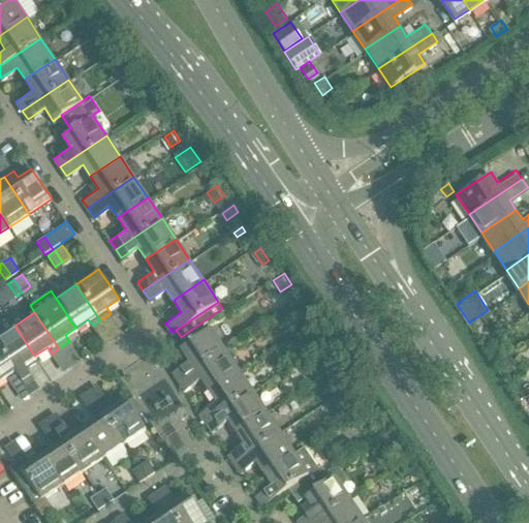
[(14,326),(0,334),(0,347),(24,383),(33,376),(24,363),(34,356),(14,326)]
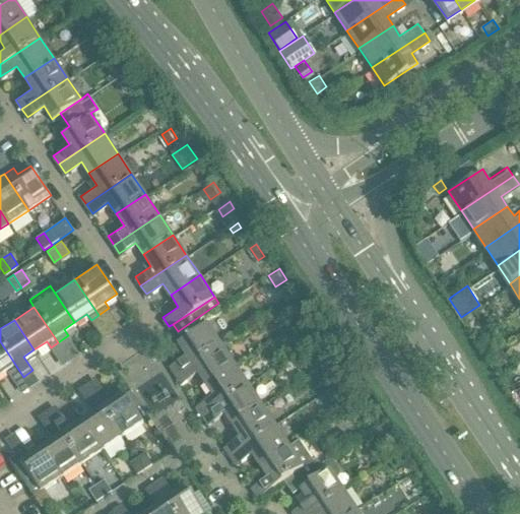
[(175,373),(220,341),(206,321),(177,340),(185,354),(169,364),(175,373)]
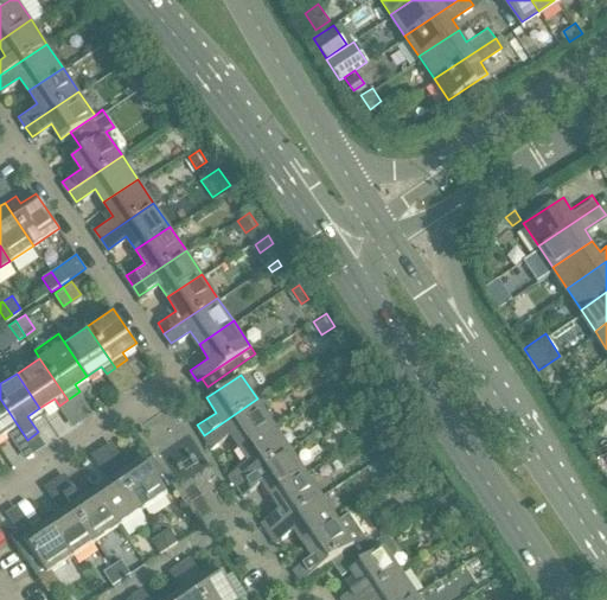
[(583,389),(580,389),(577,391),(576,394),(576,396),(577,400),(580,401),(583,402),(586,401),(588,399),(588,396),(588,394),(587,391),(583,389)]
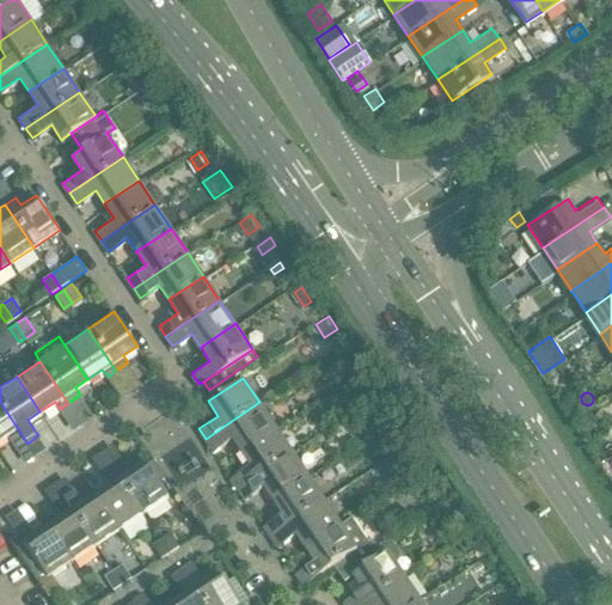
[(379,396),(369,402),(373,409),(379,405),(383,401),(379,396)]
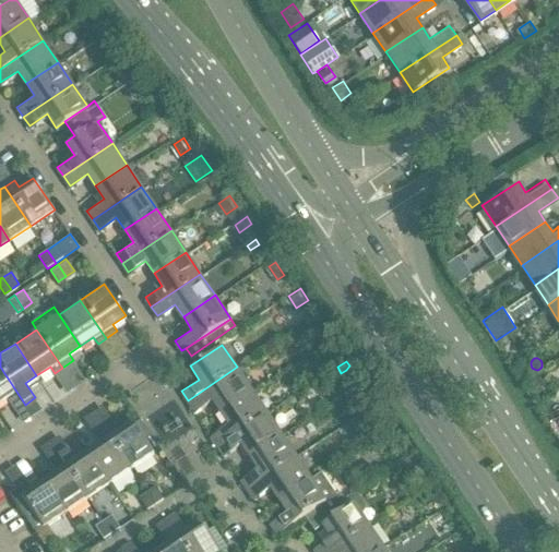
[(0,399),(7,395),(11,402),(20,396),(0,367),(0,399)]
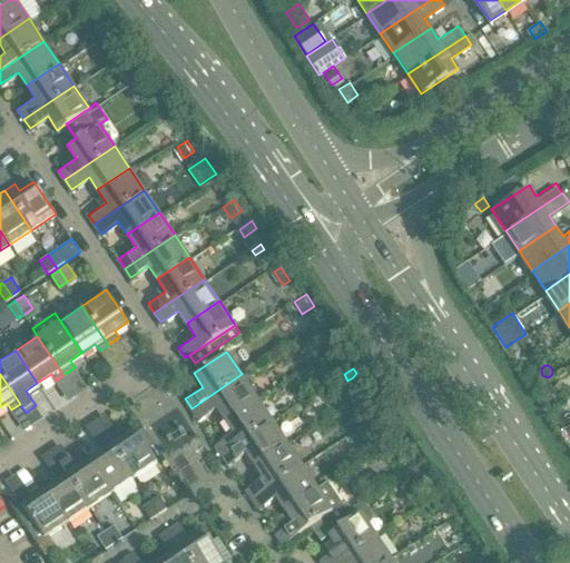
[(242,374),(192,408),(198,417),(216,406),(224,418),(255,397),(256,397),(242,374)]
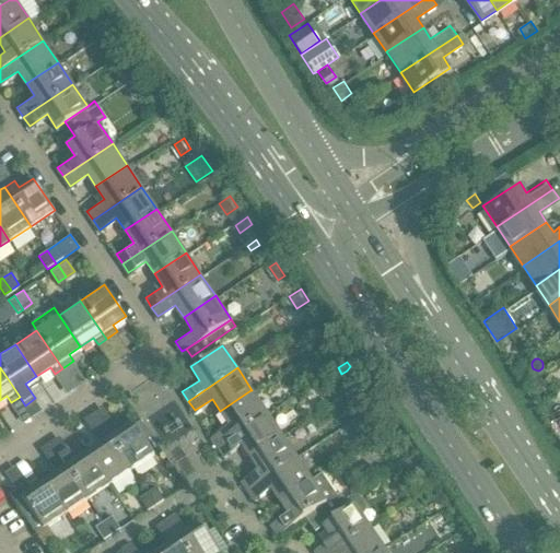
[(329,371),(318,379),(323,386),(335,378),(329,371)]
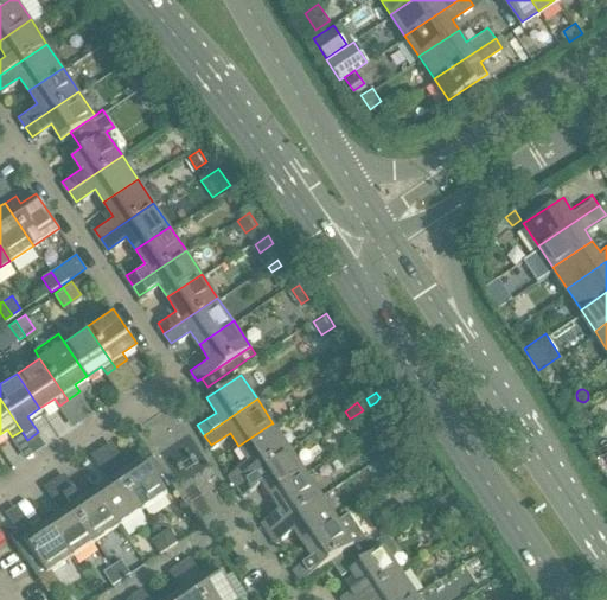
[(583,402),(575,408),(581,419),(589,413),(583,402)]
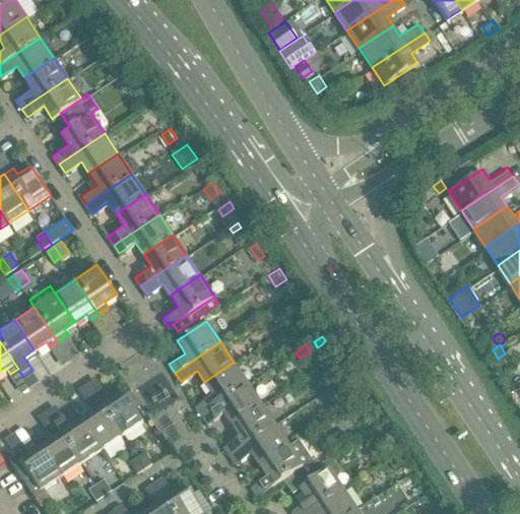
[(202,413),(248,383),(234,363),(233,363),(204,382),(212,393),(196,404),(197,405),(202,413)]
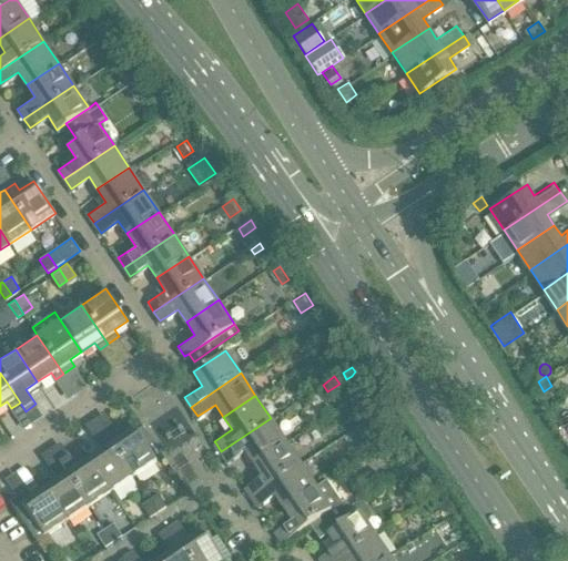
[(271,418),(221,451),(227,460),(244,448),(253,460),(285,440),(271,418)]
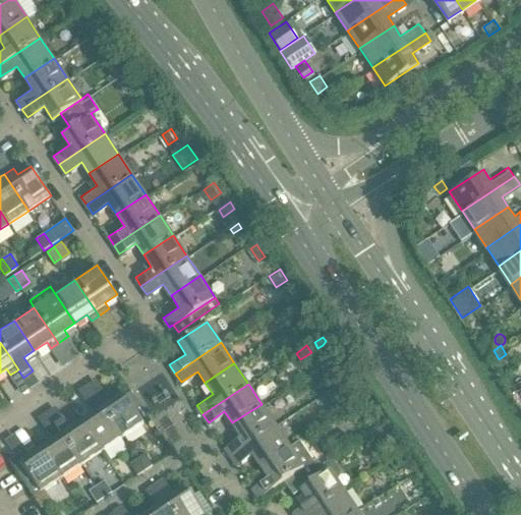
[(97,399),(121,435),(142,420),(123,391),(111,399),(107,393),(97,399)]
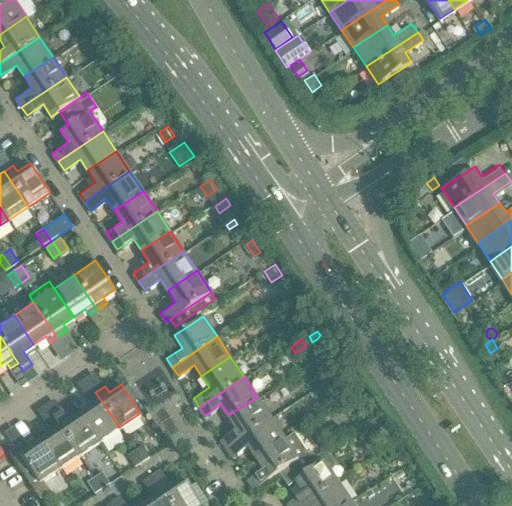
[(80,412),(99,441),(119,427),(95,392),(88,397),(92,404),(80,412)]
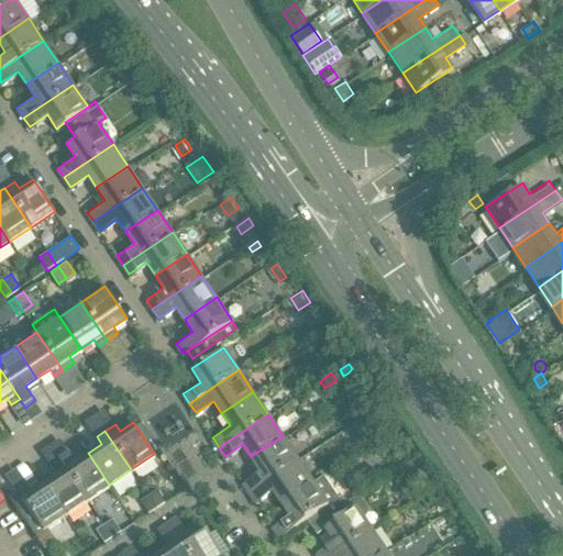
[(249,490),(298,457),(283,436),(251,456),(260,469),(242,481),(249,490)]
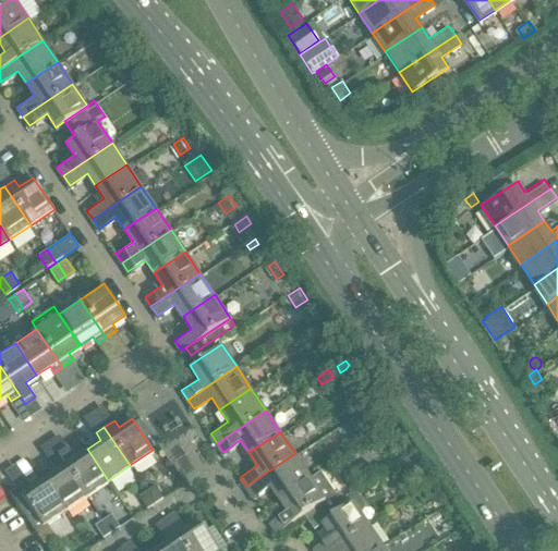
[(63,439),(53,447),(60,456),(86,494),(108,480),(87,449),(75,456),(63,439)]
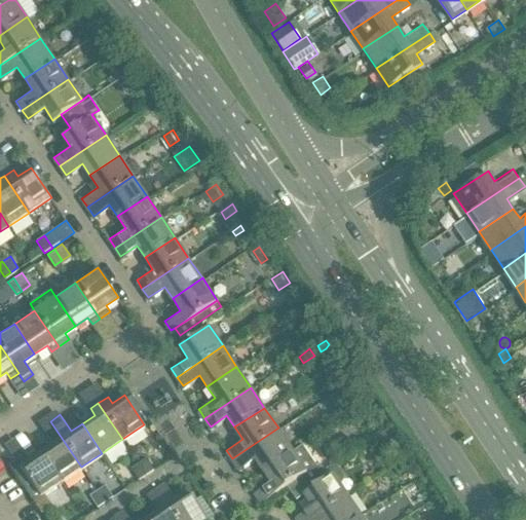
[(388,426),(378,434),(386,444),(397,437),(388,426)]
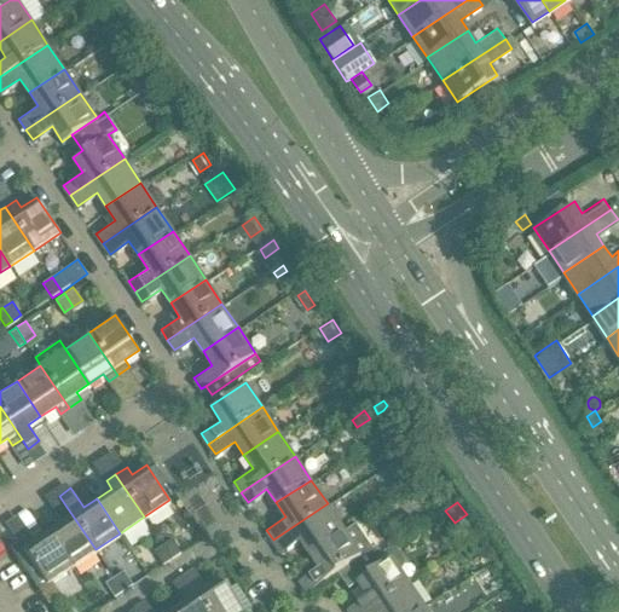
[(328,503),(273,540),(279,550),(299,537),(308,552),(343,527),(328,503)]
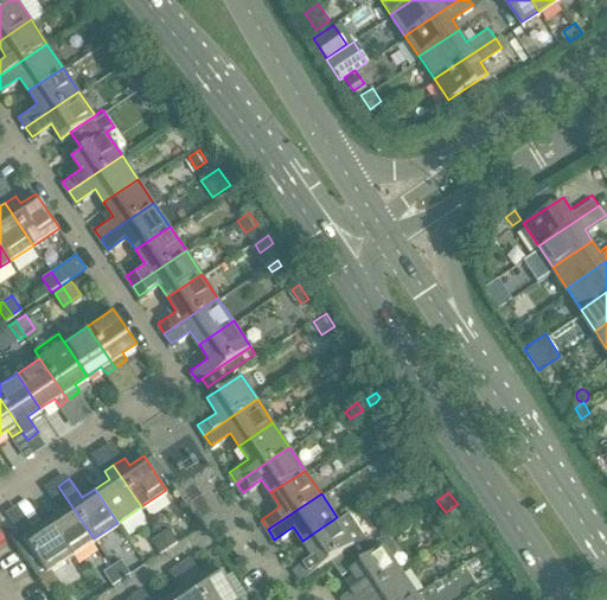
[(94,538),(65,497),(57,503),(62,510),(48,521),(70,554),(94,538)]
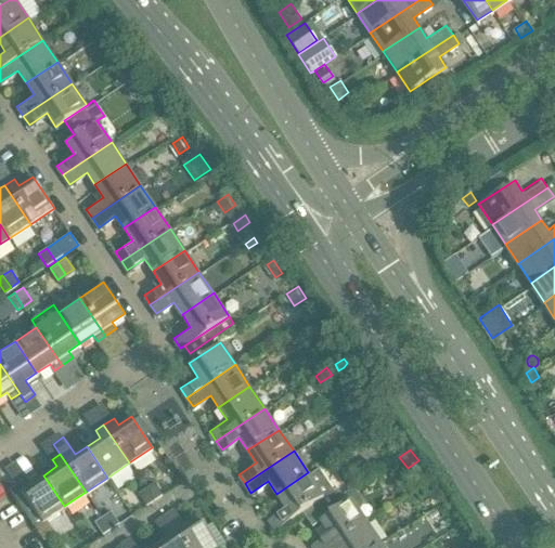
[(319,465),(308,472),(276,494),(285,506),(268,518),(274,527),(319,497),(324,505),(341,493),(341,492),(336,485),(333,487),(319,465)]
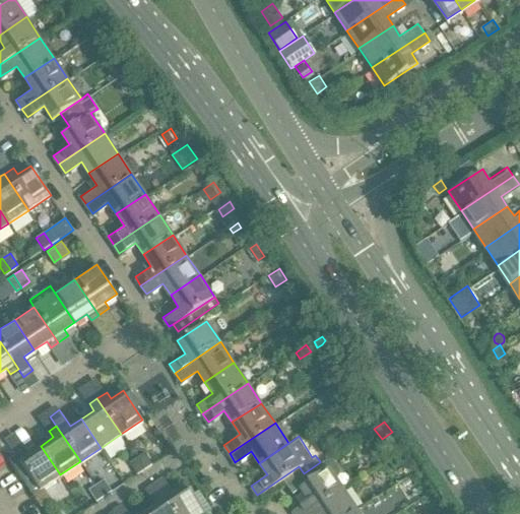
[(51,498),(43,487),(60,474),(41,446),(29,453),(25,447),(15,453),(16,453),(9,458),(41,504),(51,498)]
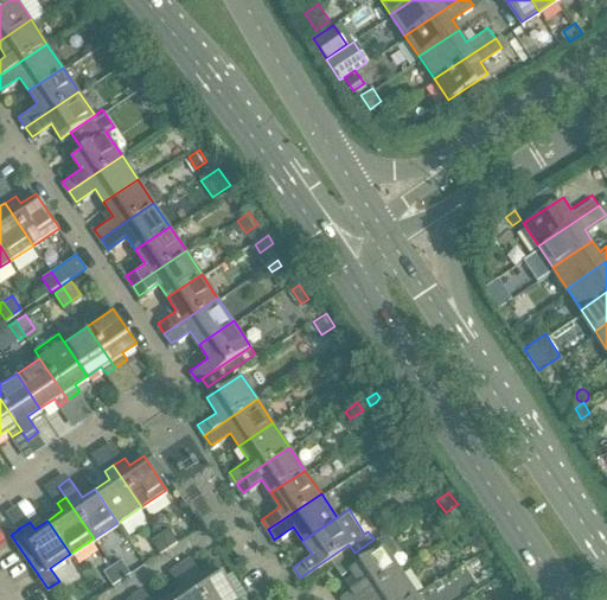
[(159,531),(168,544),(177,538),(168,525),(159,531)]
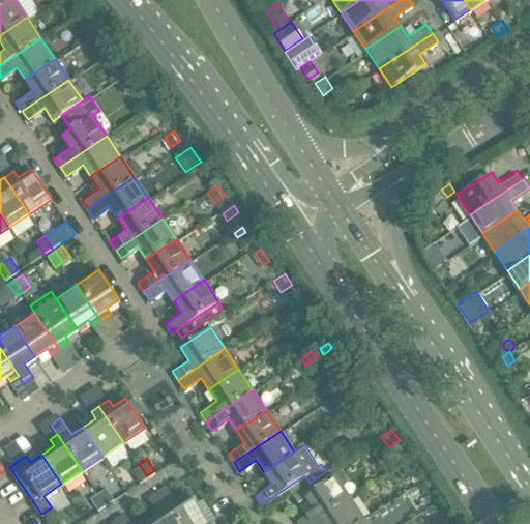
[(308,523),(349,496),(341,484),(346,477),(336,463),(326,470),(326,471),(310,483),(314,489),(304,495),(313,507),(297,519),(300,523),(308,523)]
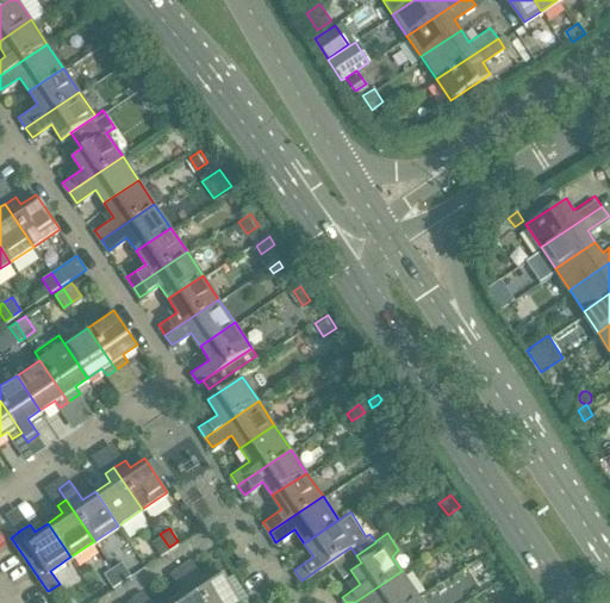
[(169,547),(160,534),(151,540),(160,553),(169,547)]
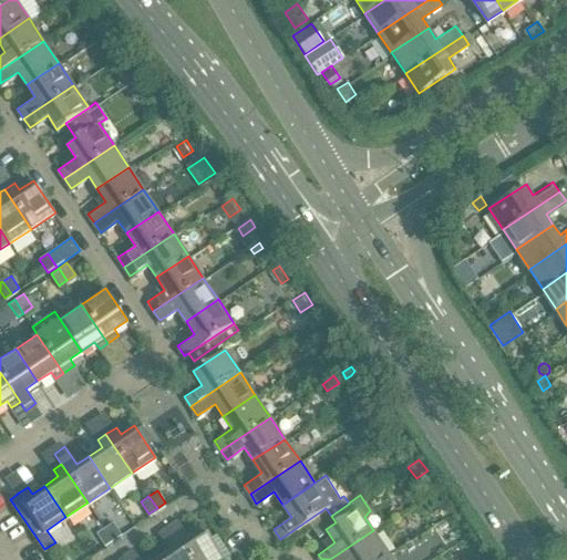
[(167,525),(189,559),(222,559),(224,559),(203,526),(188,536),(177,518),(167,525)]
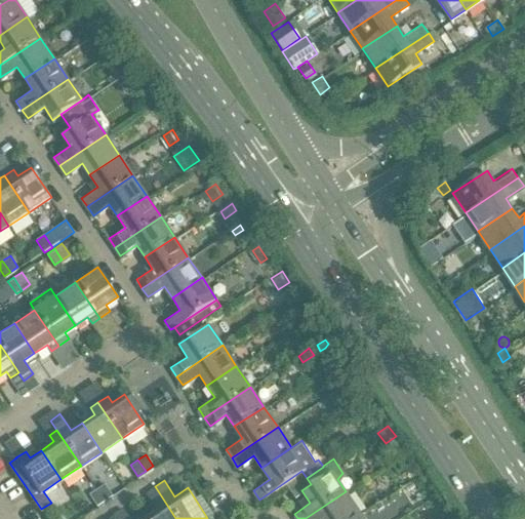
[(97,487),(105,498),(112,493),(105,482),(97,487)]
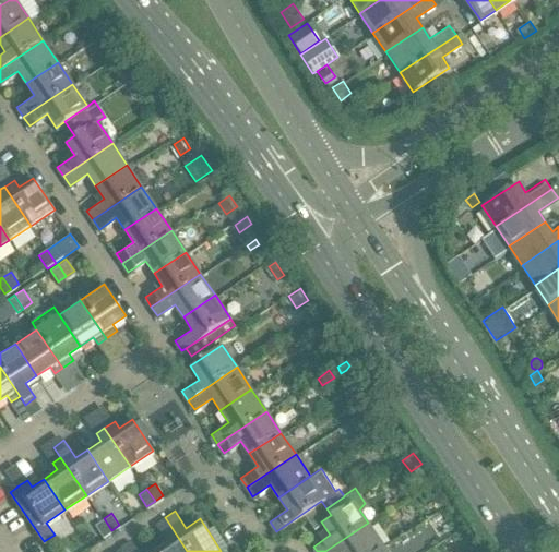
[(187,551),(165,517),(156,523),(167,540),(154,549),(156,551),(187,551)]
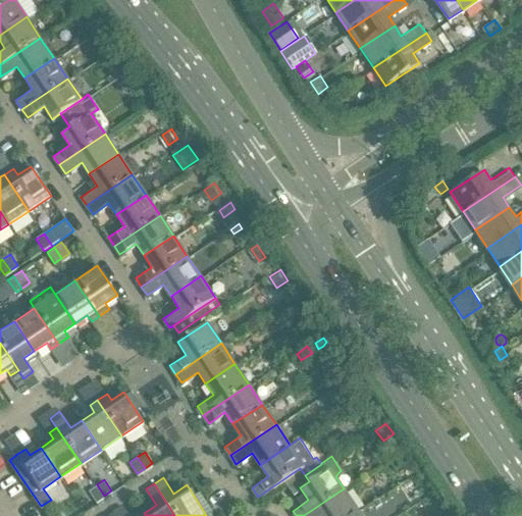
[(104,496),(97,484),(89,489),(97,501),(104,496)]
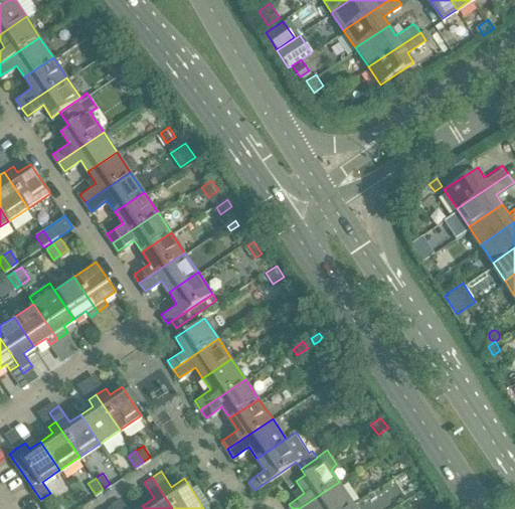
[(343,508),(353,503),(339,482),(300,508),(343,508)]
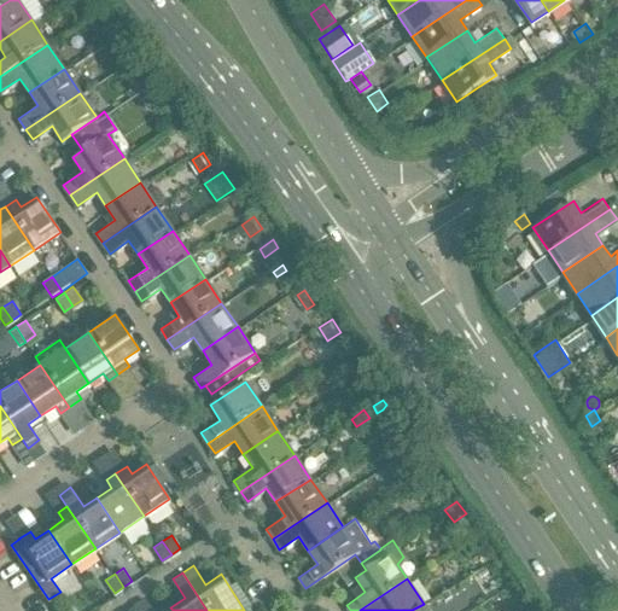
[(173,610),(170,607),(165,610),(153,610),(145,598),(134,605),(136,610),(173,610)]
